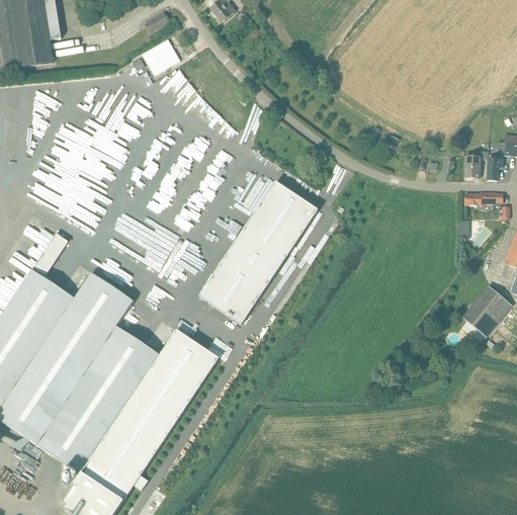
[(0,70),(52,62),(49,39),(60,37),(54,0),(0,0),(0,70)]
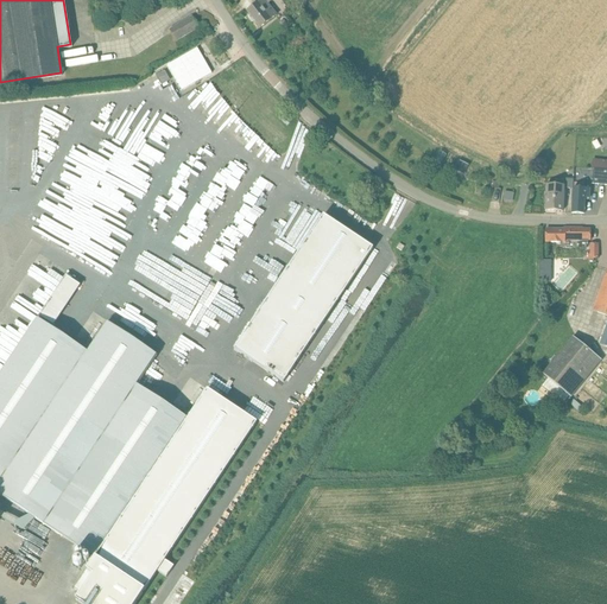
[(255,0),(246,8),(259,24),(269,17),(270,17),(276,12),(266,0),(255,0)]
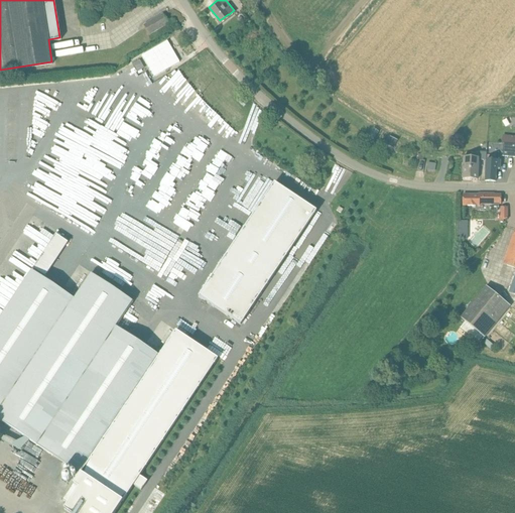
[(167,21),(162,11),(143,23),(149,32),(167,21)]
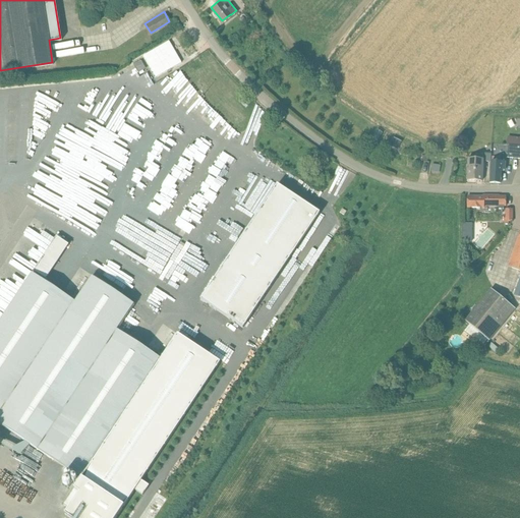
[(168,39),(141,53),(155,75),(180,60),(168,39)]
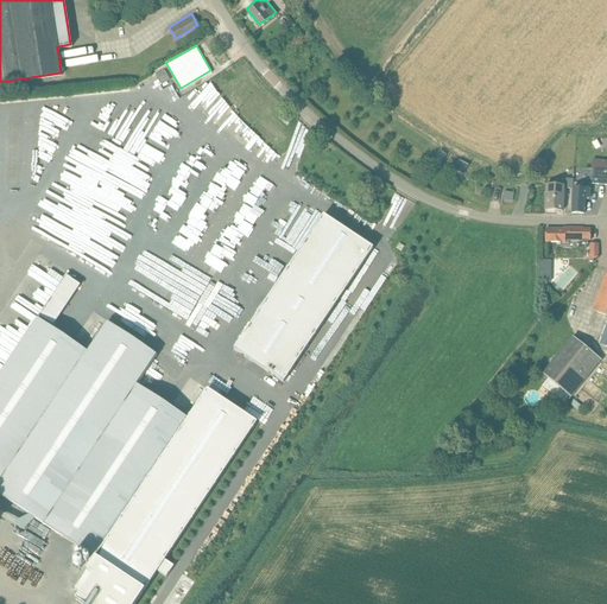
[(234,218),(261,184),(143,91),(126,88),(115,102),(187,159),(185,165),(177,176),(176,183),(171,182),(166,188),(164,188),(159,214),(163,209),(174,211),(174,215),(190,218),(189,224),(209,228),(219,235),(228,236),(227,242),(225,246),(226,247),(236,248),(229,243),(242,246),(252,235),(252,233),(234,218)]
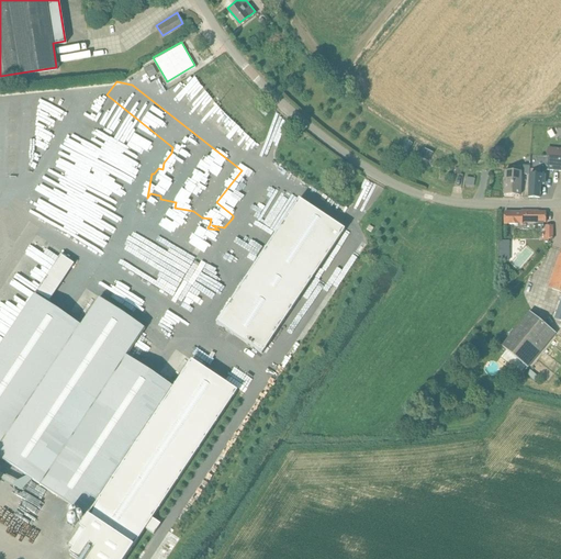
[(406,136),(401,145),(406,148),(412,140),(406,136)]
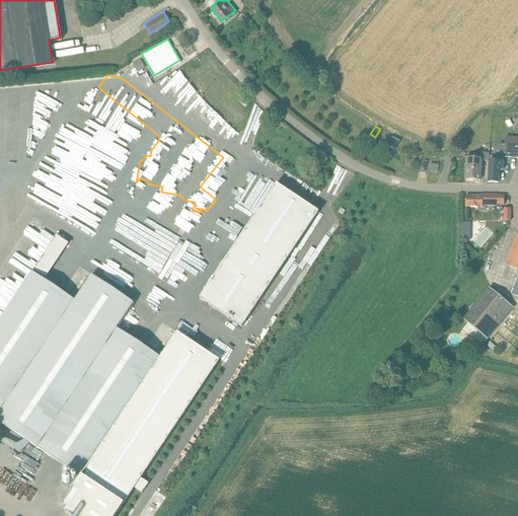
[(391,134),(386,143),(394,147),(399,138),(391,134)]
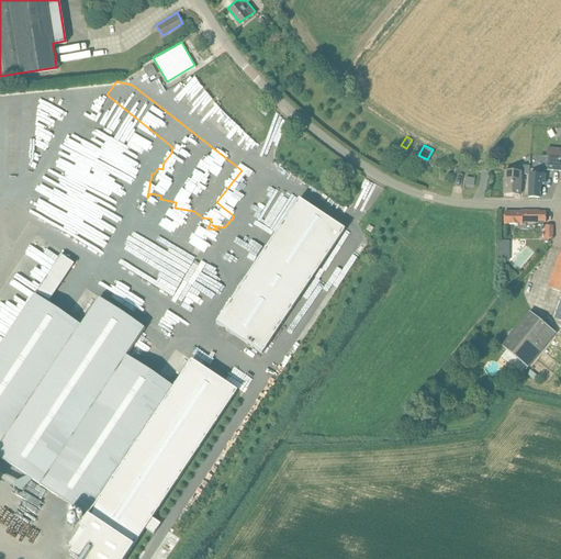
[(560,155),(548,154),(541,154),(541,158),(543,158),(543,166),(547,166),(547,167),(560,169),(560,155)]
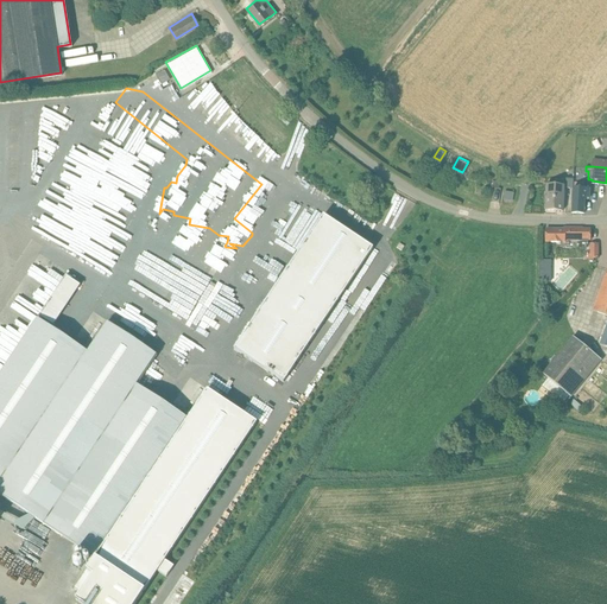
[(545,182),(544,196),(544,208),(562,208),(563,183),(545,182)]
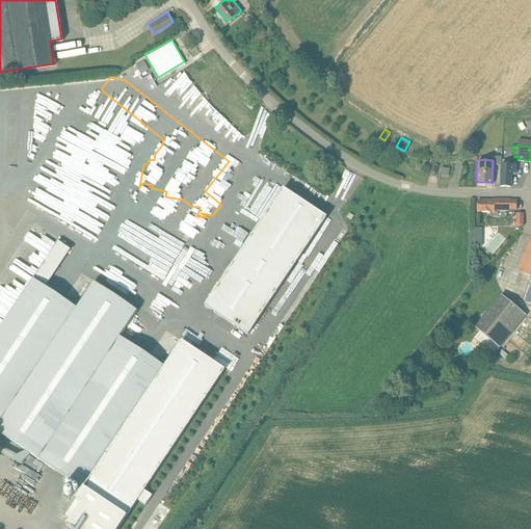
[(500,174),(499,184),(509,184),(510,170),(514,170),(514,163),(500,162),(500,174)]
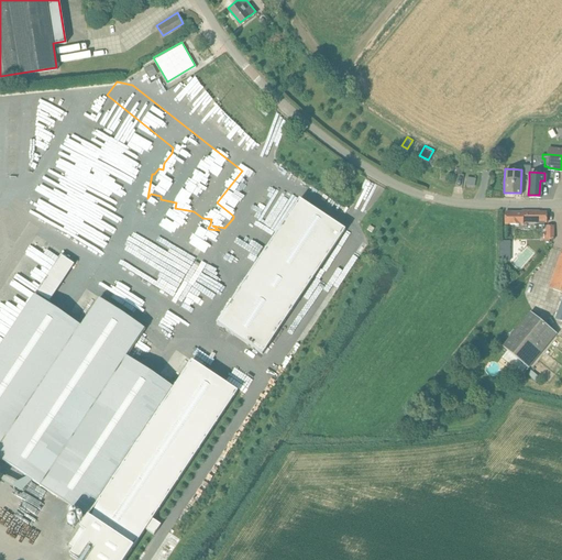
[(36,191),(42,182),(35,178),(36,175),(33,173),(26,186),(36,191)]
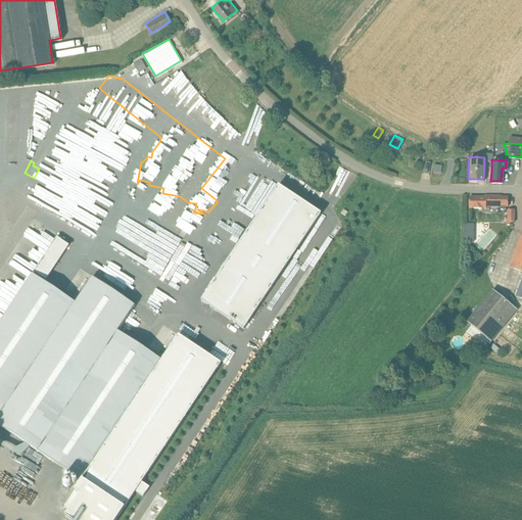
[(277,183),(200,298),(243,327),(320,211),(277,183)]
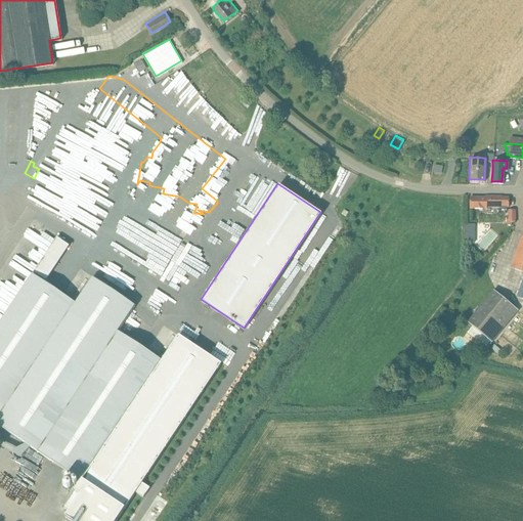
[(469,194),(469,205),(499,206),(499,208),(506,208),(506,206),(508,206),(508,196),(500,196),(500,194),(485,193),(485,196),(469,194)]
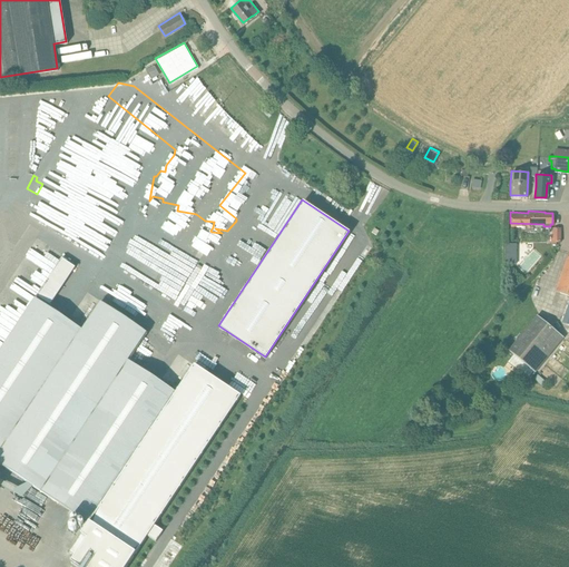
[(551,225),(551,226),(551,232),(550,232),(549,241),(560,241),(560,226),(557,226),(557,225),(551,225)]
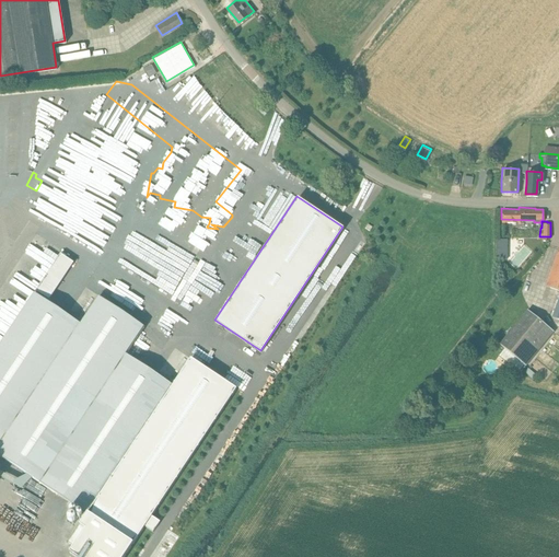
[(558,245),(558,246),(555,256),(546,283),(558,287),(558,245)]
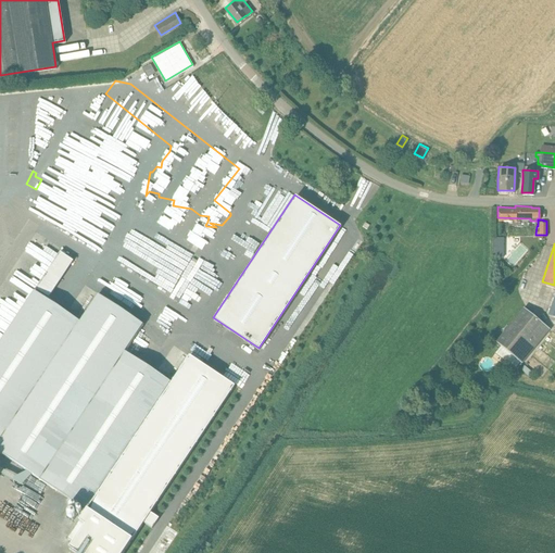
[(59,250),(35,286),(48,294),(72,259),(59,250)]
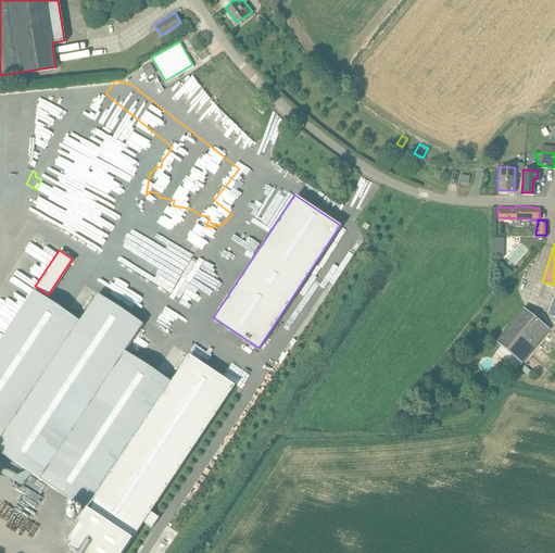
[(0,451),(39,477),(85,507),(86,507),(78,519),(84,523),(67,547),(77,552),(121,552),(143,520),(151,526),(158,515),(150,511),(234,384),(188,353),(169,380),(123,349),(141,322),(98,292),(79,319),(78,318),(42,294),(33,289),(0,338),(0,451)]
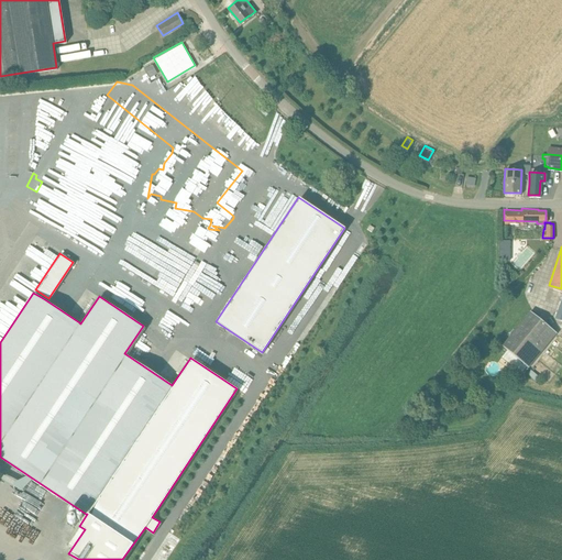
[(500,344),(505,349),(500,354),(520,371),(525,365),(527,366),(555,331),(529,309),(500,344)]
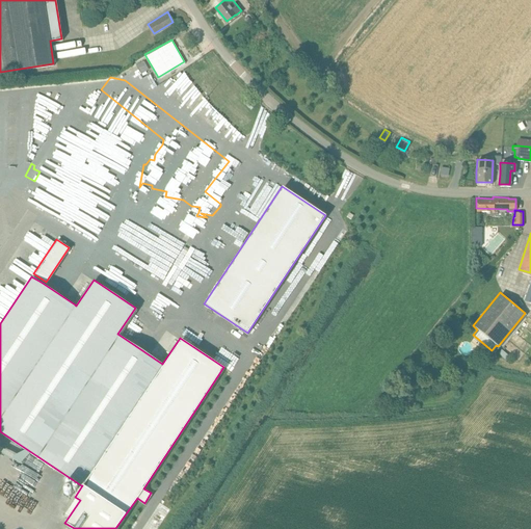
[(501,347),(498,351),(505,356),(508,353),(501,347)]
